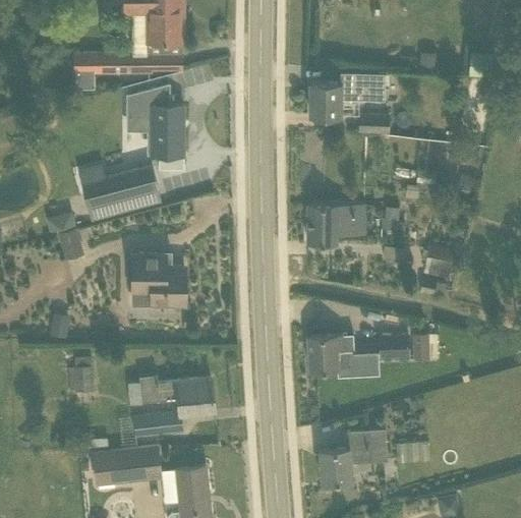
[(146,43),(160,43),(183,43),(183,0),(123,0),(123,14),(146,14),(146,43)]
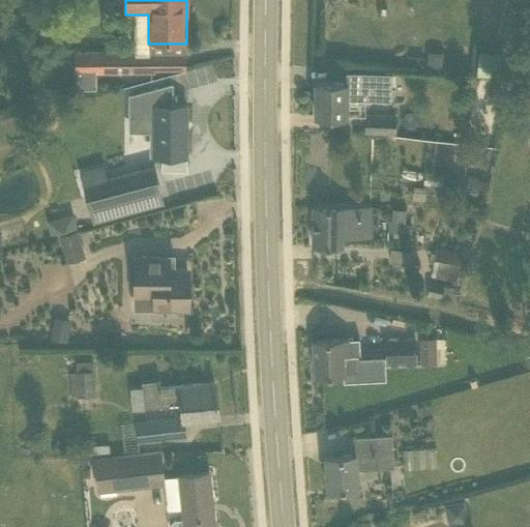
[(93,76),(151,75),(151,53),(93,53),(93,76)]
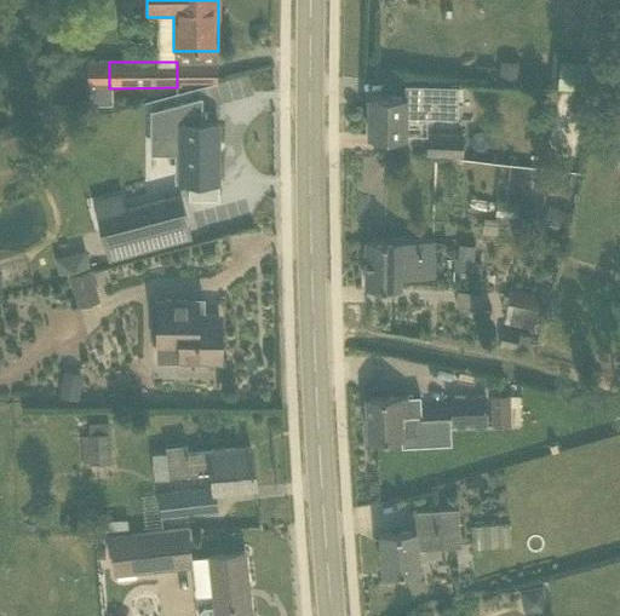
[(558,92),(602,96),(604,67),(561,63),(558,92)]
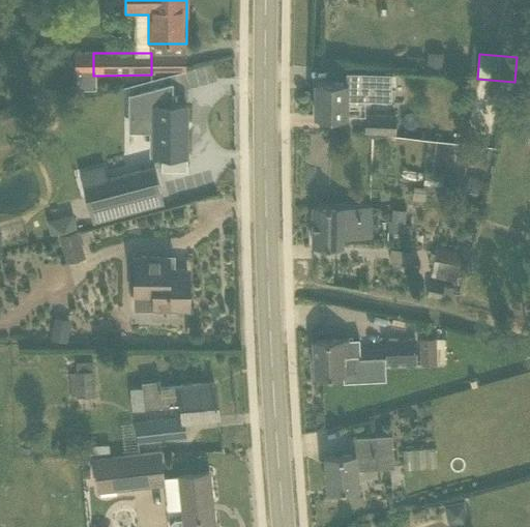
[(346,85),(341,85),(316,84),(315,117),(340,118),(340,119),(348,119),(348,101),(391,101),(391,77),(345,77),(346,85)]
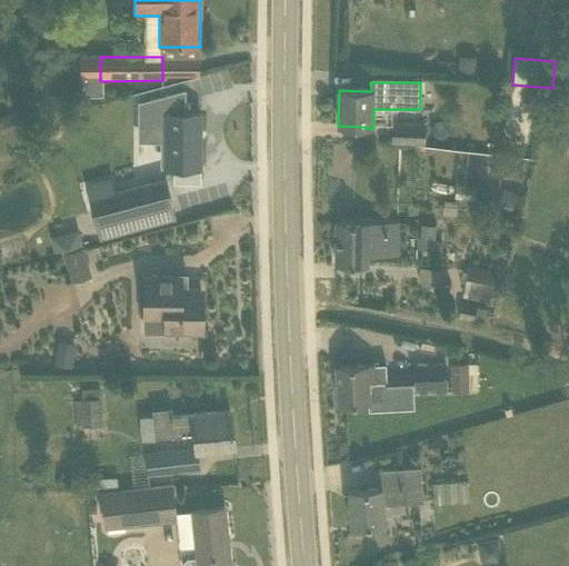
[(142,142),(167,142),(167,170),(173,170),(200,170),(200,116),(187,116),(187,91),(142,105),(142,142)]
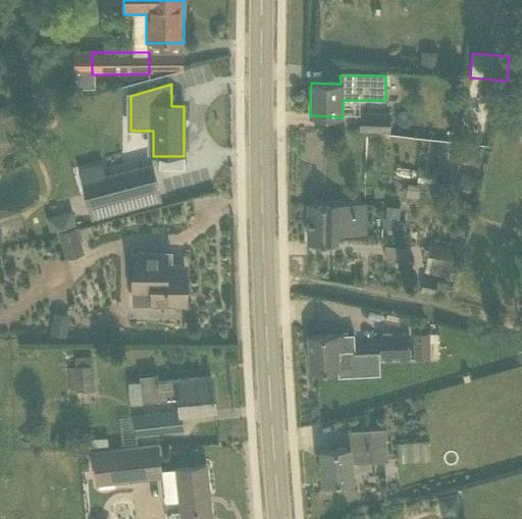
[(359,114),(359,131),(359,134),(389,134),(389,114),(359,114)]
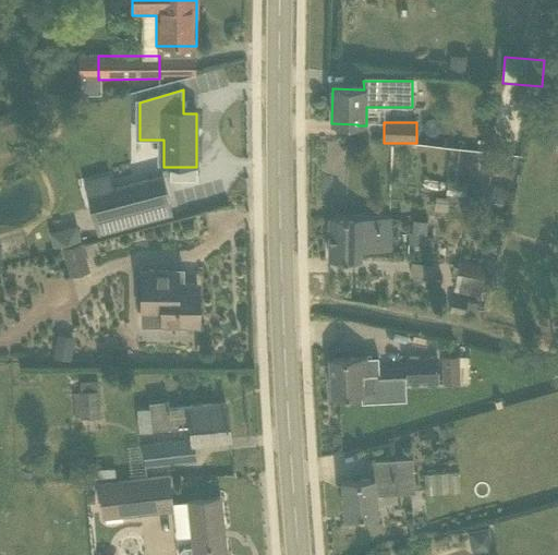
[(102,206),(91,209),(94,224),(169,203),(170,203),(169,202),(165,203),(159,180),(164,179),(162,178),(99,194),(102,206)]
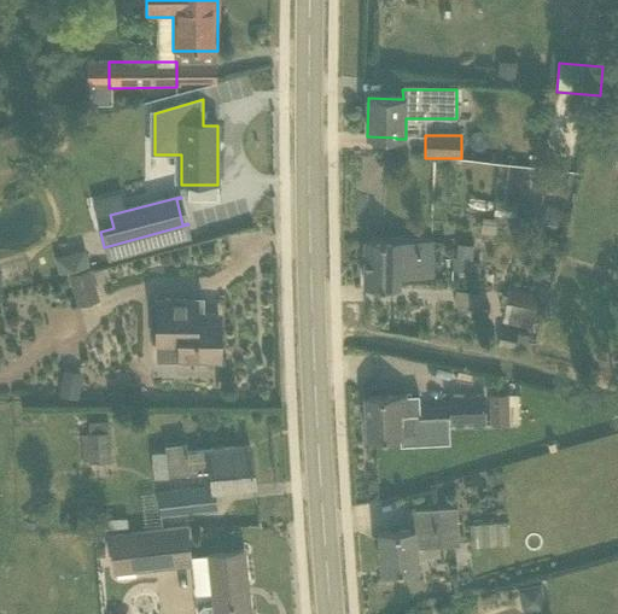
[(566,235),(571,216),(560,214),(560,211),(536,206),(530,229),(554,235),(555,233),(566,235)]
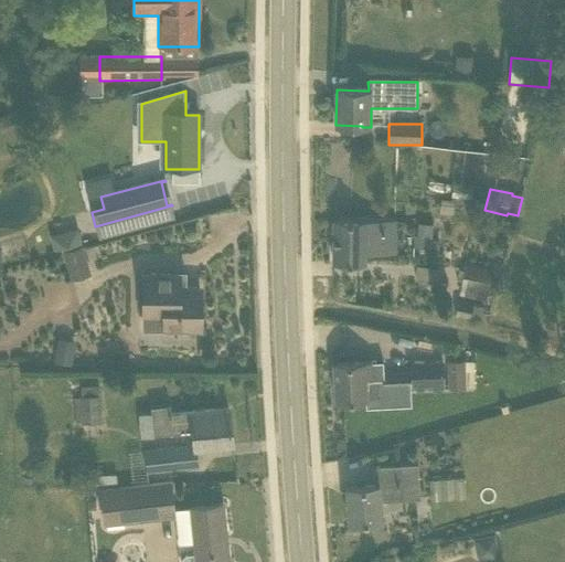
[(395,224),(334,222),(333,264),(365,265),(365,255),(394,255),(395,224)]
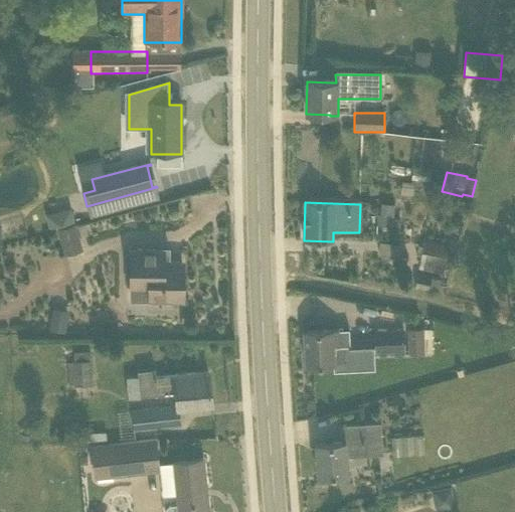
[(396,227),(397,204),(379,204),(378,226),(396,227)]
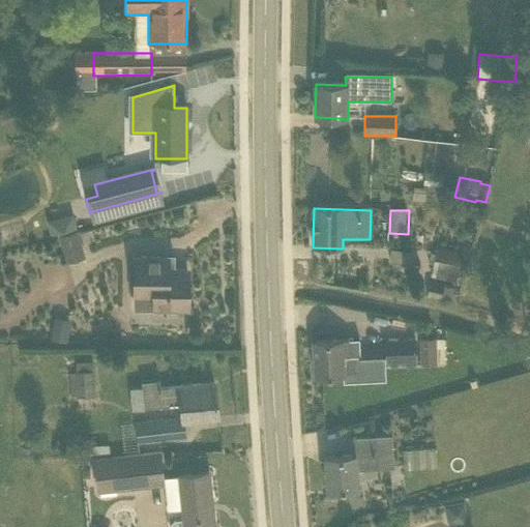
[(77,230),(75,224),(66,218),(48,224),(51,236),(77,230)]
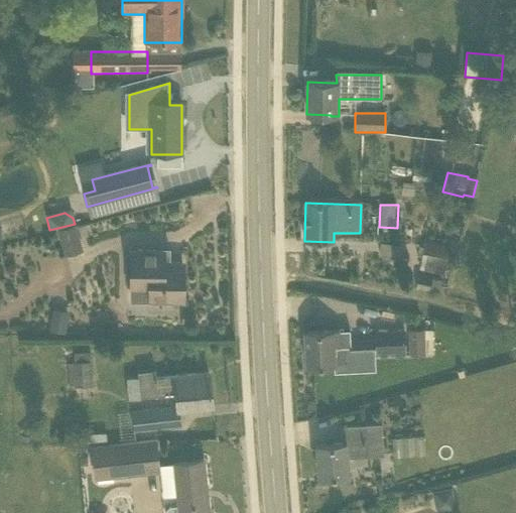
[(76,228),(58,233),(66,257),(83,252),(76,228)]
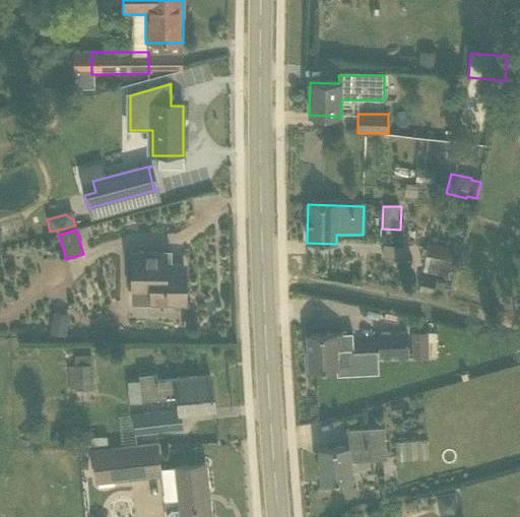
[(430,245),(423,273),(445,279),(452,250),(430,245)]
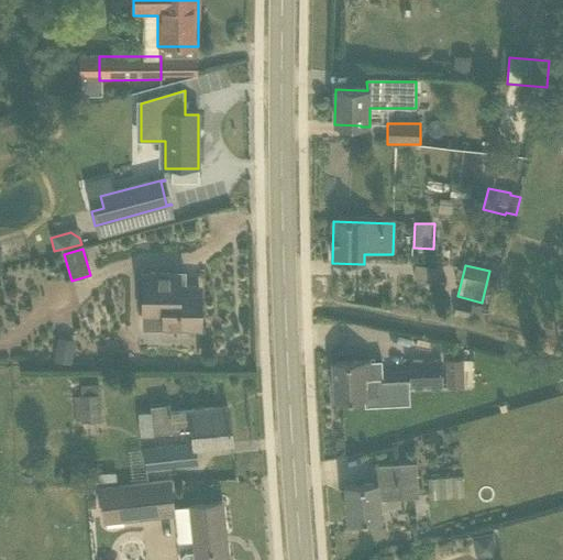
[(161,329),(172,329),(198,329),(198,289),(178,289),(178,276),(141,276),(141,308),(161,309),(161,329)]
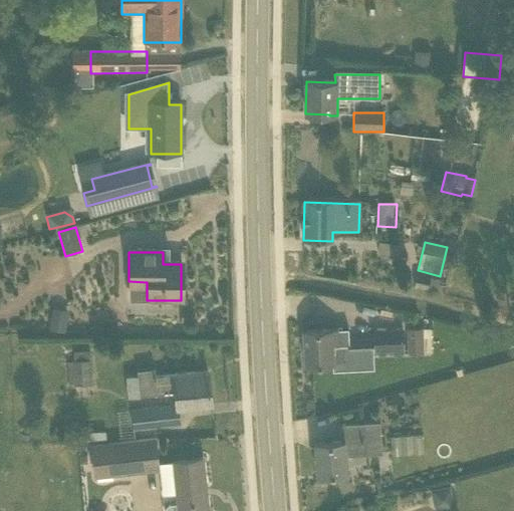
[(417,276),(414,289),(428,292),(431,279),(417,276)]
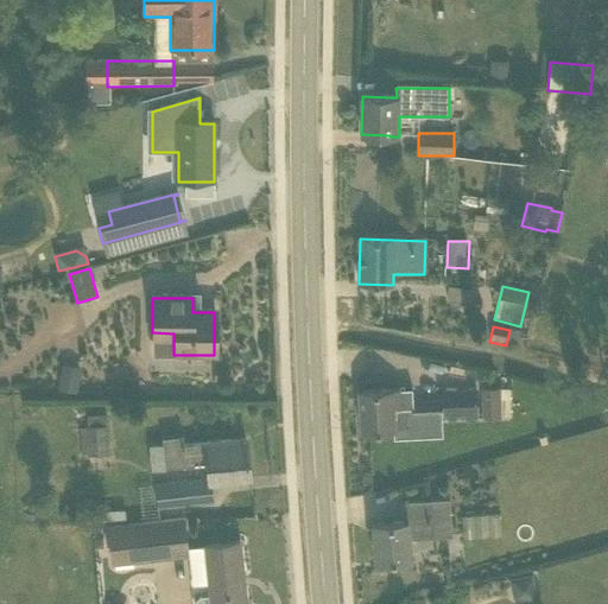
[(57,390),(77,393),(80,368),(61,366),(57,390)]
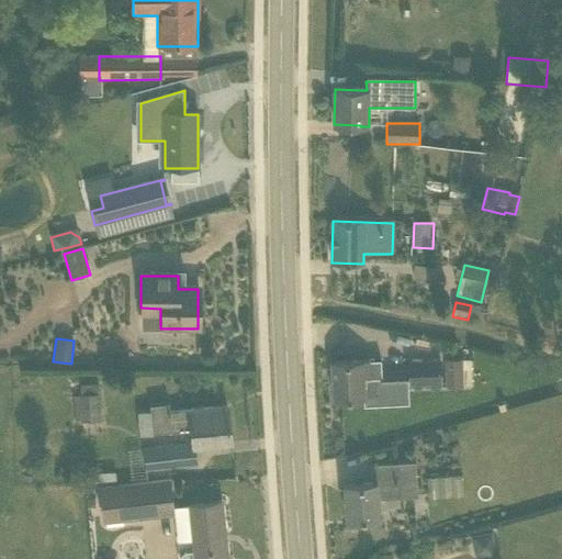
[(460,344),(453,370),(505,382),(512,357),(460,344)]
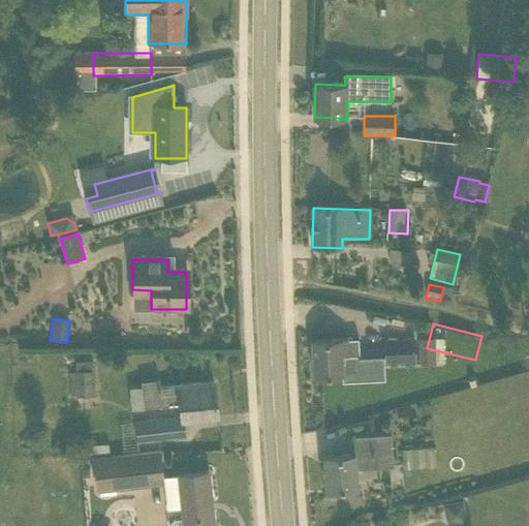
[(348,352),(347,340),(312,342),(314,376),(361,374),(360,364),(386,363),(415,362),(414,340),(385,341),(385,350),(359,352),(359,351),(348,352)]
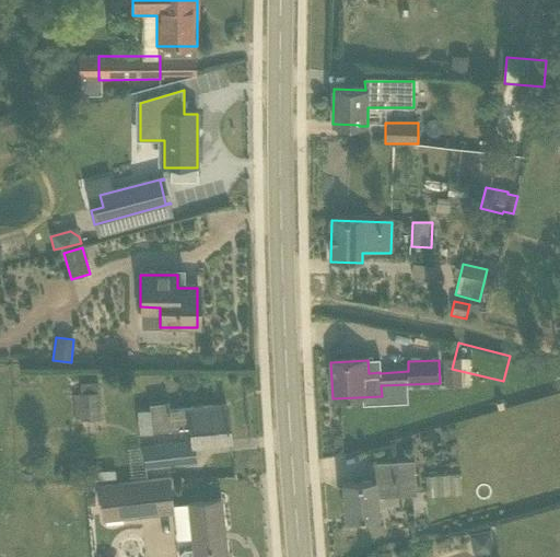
[(79,396),(81,419),(81,422),(102,420),(100,394),(79,396)]
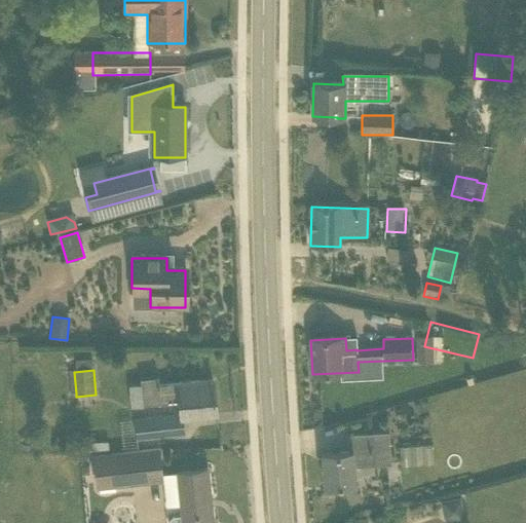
[(182,417),(216,414),(214,386),(204,387),(203,382),(160,386),(159,379),(141,381),(144,408),(180,404),(182,417)]
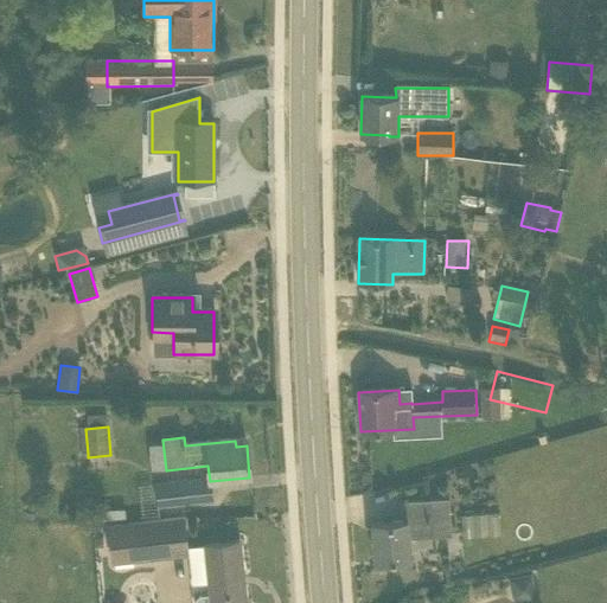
[(158,510),(189,506),(186,482),(155,485),(158,510)]
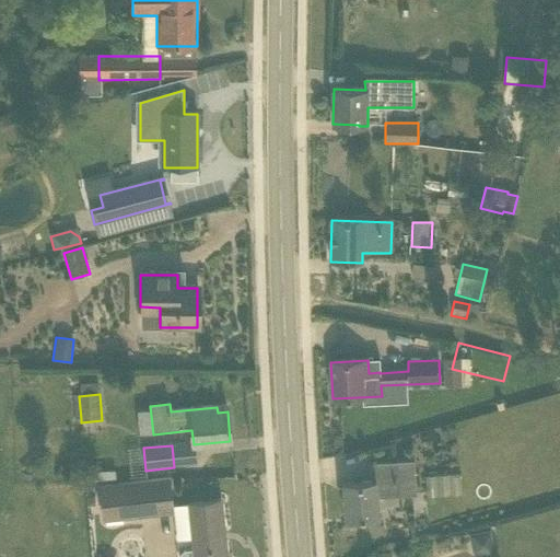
[(371,482),(343,485),(347,520),(378,518),(377,500),(417,497),(415,462),(370,465),(371,482)]
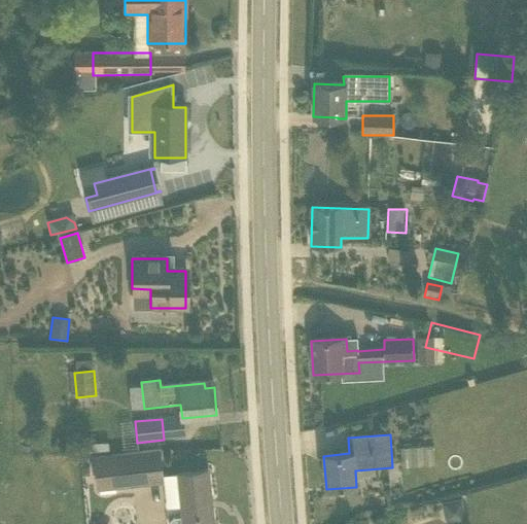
[(402,468),(434,466),(433,448),(400,450),(402,468)]
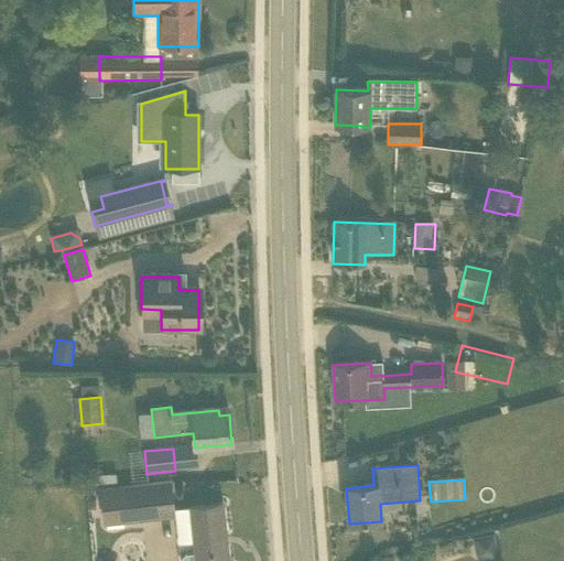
[(172,483),(99,491),(104,526),(175,518),(172,483)]
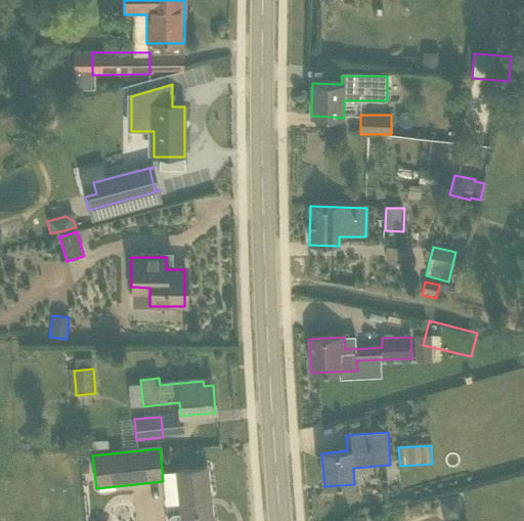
[(177,473),(181,515),(174,516),(170,520),(212,520),(207,470),(177,473)]
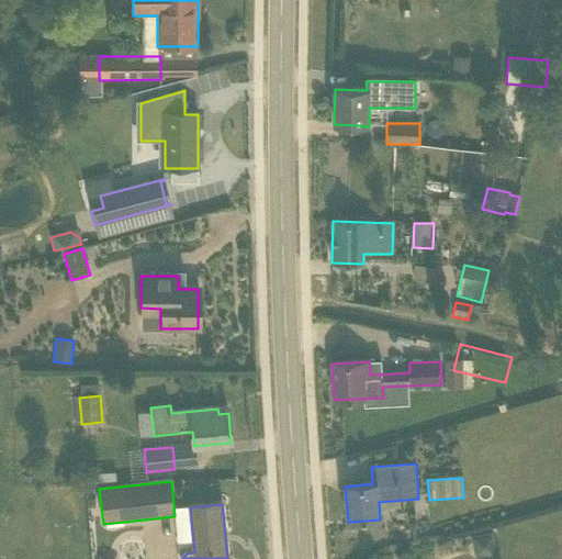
[(481,558),(496,555),(493,534),(472,537),(475,558),(481,558)]
